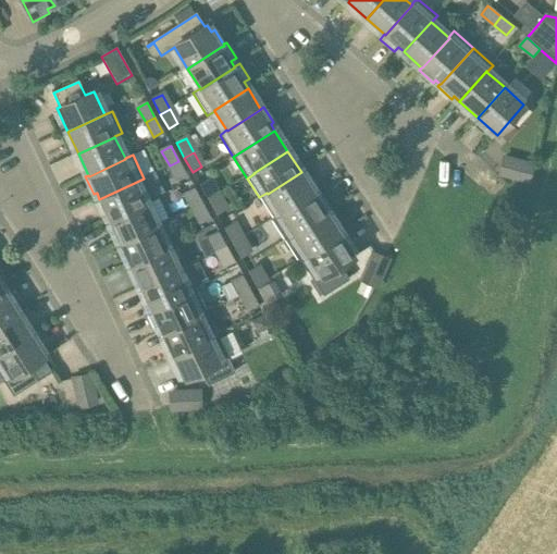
[(178,161),(170,165),(177,181),(187,175),(178,161)]
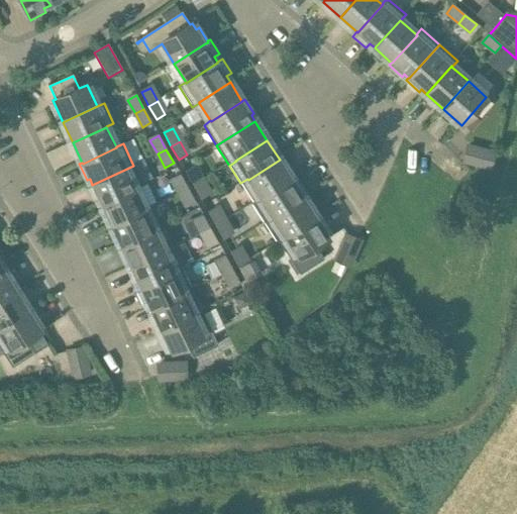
[(494,157),(467,149),(463,162),(491,169),(494,157)]
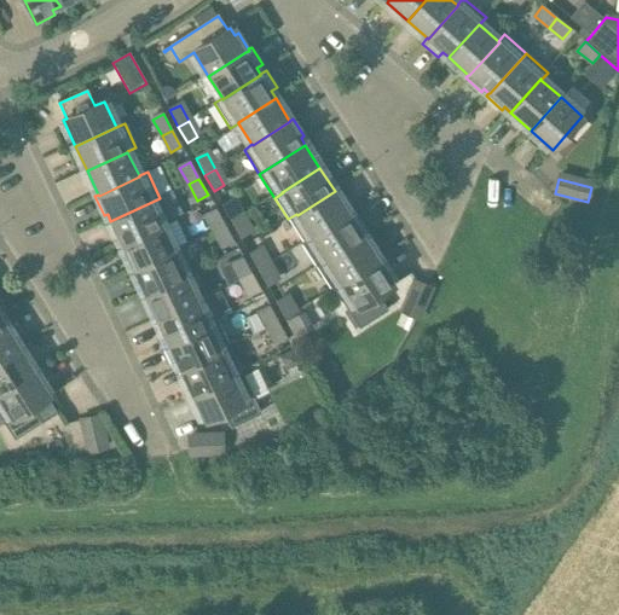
[(350,214),(335,191),(298,215),(296,214),(288,219),(305,244),(312,239),(312,238),(350,214)]
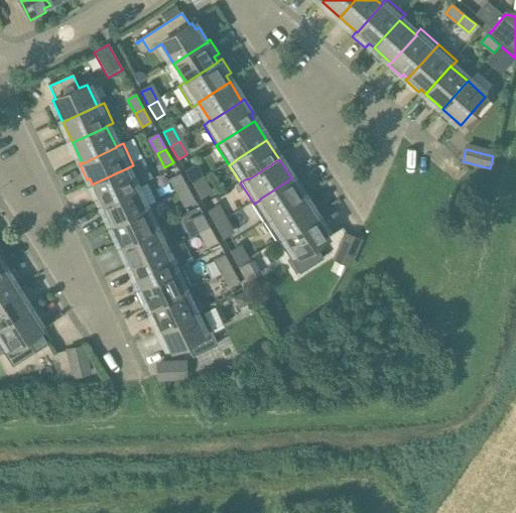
[(133,165),(92,184),(102,205),(135,189),(136,189),(143,186),(133,165)]
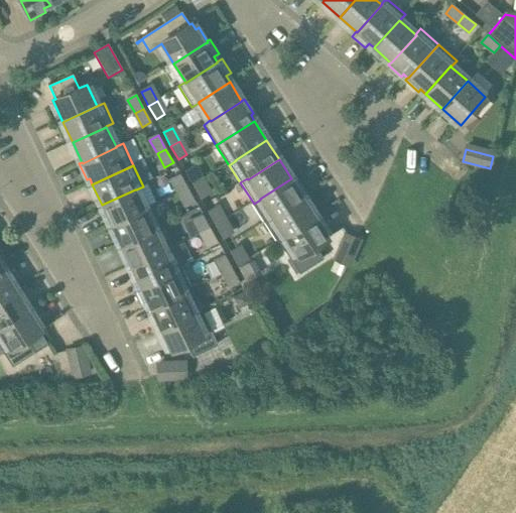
[(192,186),(202,181),(195,168),(185,172),(192,186)]
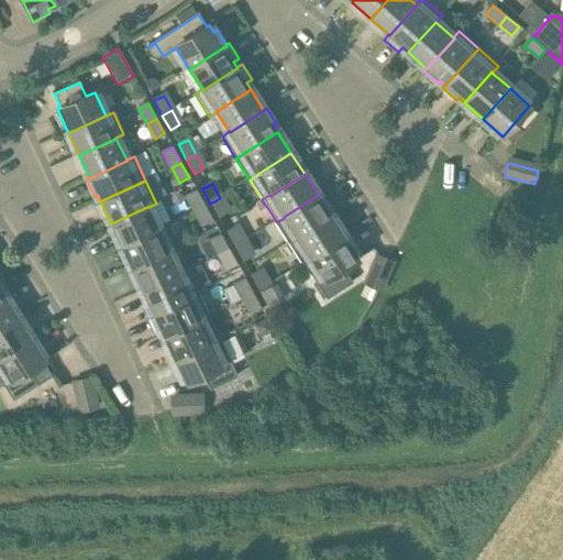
[(196,211),(205,207),(197,191),(187,197),(196,211)]
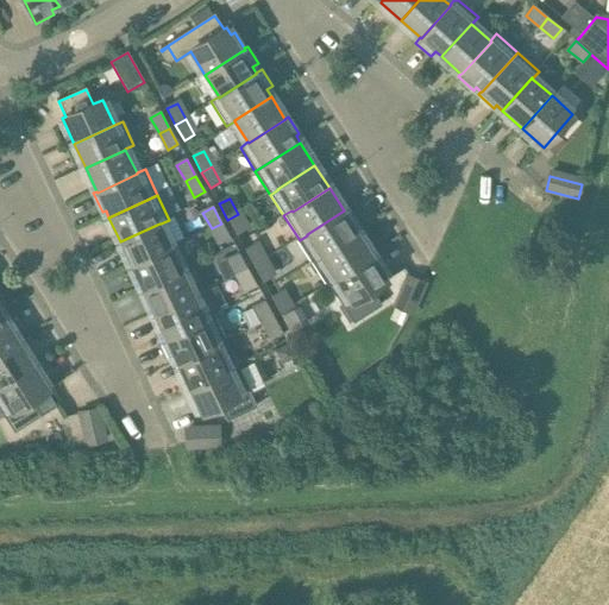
[(313,262),(358,233),(344,210),(307,234),(307,235),(300,240),(313,262)]
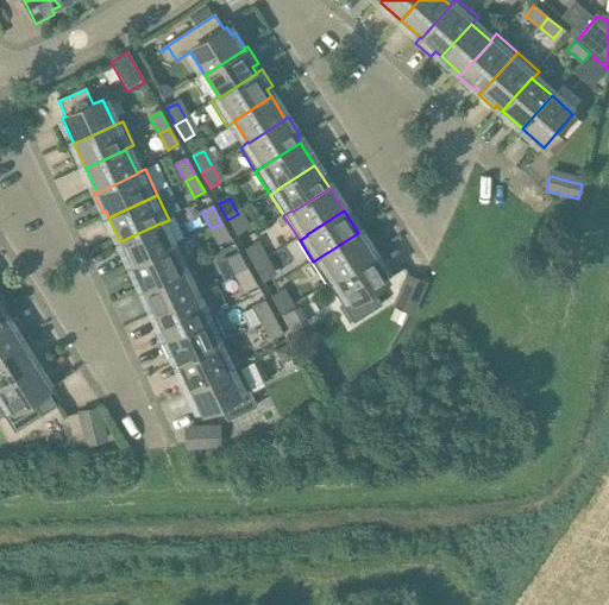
[(238,214),(227,220),(237,235),(246,229),(238,214)]
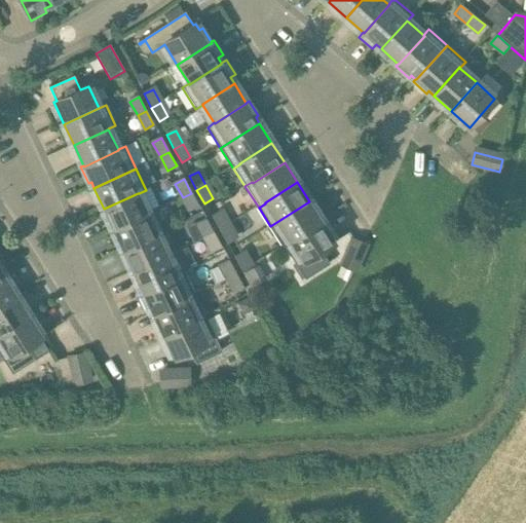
[(104,209),(114,230),(148,214),(148,213),(139,193),(138,193),(104,209)]
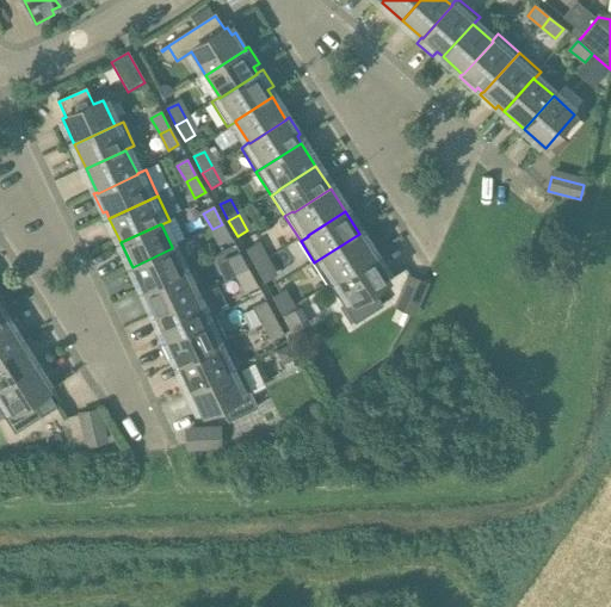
[(222,224),(213,229),(221,246),(232,240),(222,224)]
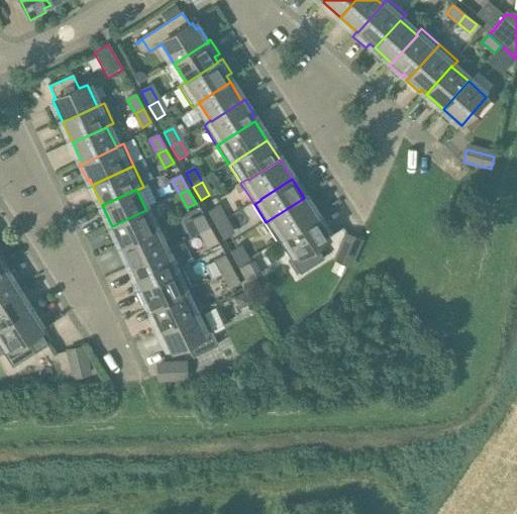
[(317,218),(304,198),(266,222),(278,241),(285,237),(286,238),(317,218)]
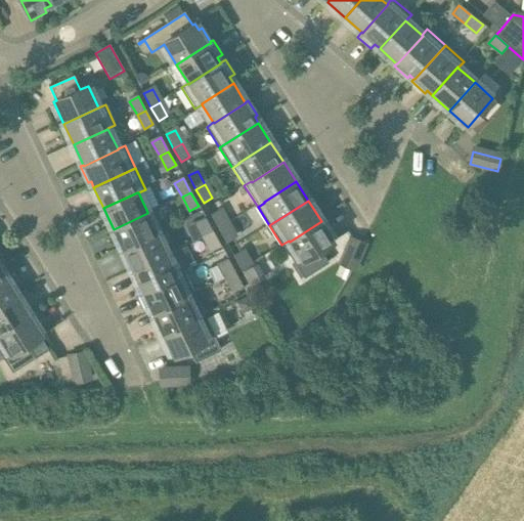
[(114,229),(123,250),(123,251),(165,231),(155,209),(147,212),(147,213),(114,229)]
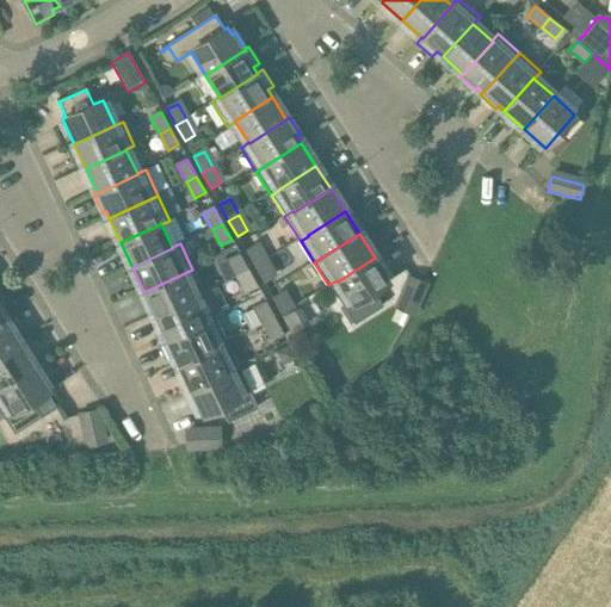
[(246,252),(254,268),(265,262),(257,247),(246,252)]
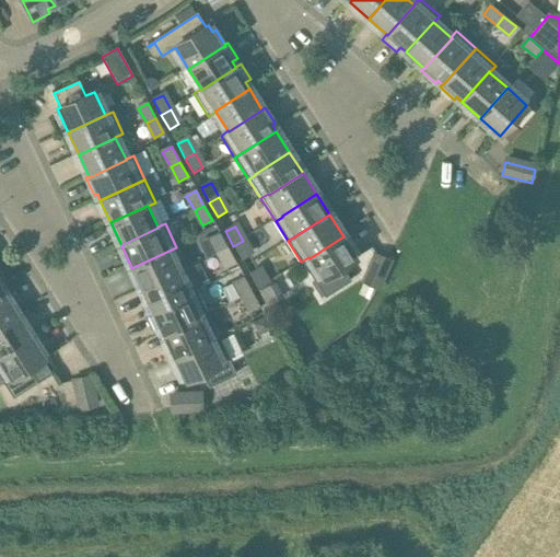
[(210,240),(219,254),(228,250),(220,234),(210,240)]
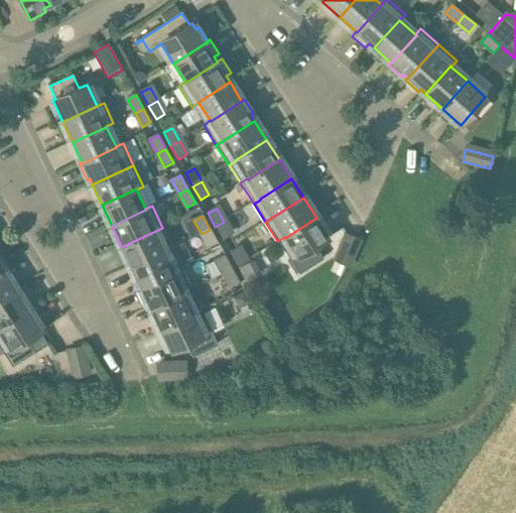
[(284,237),(277,241),(291,262),(299,275),(324,260),(314,246),(329,238),(316,218),(285,238),(284,237)]
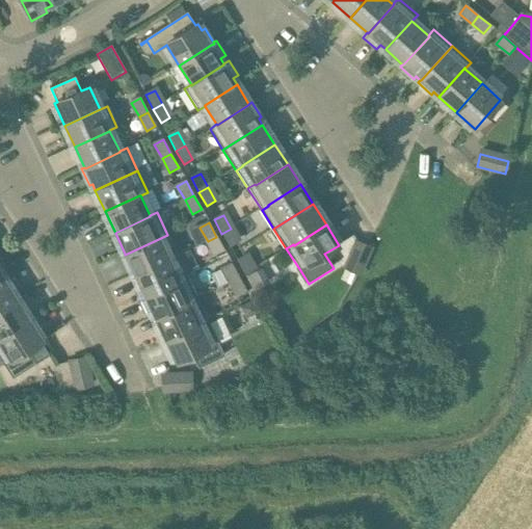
[(238,242),(231,229),(221,234),(230,247),(238,242)]
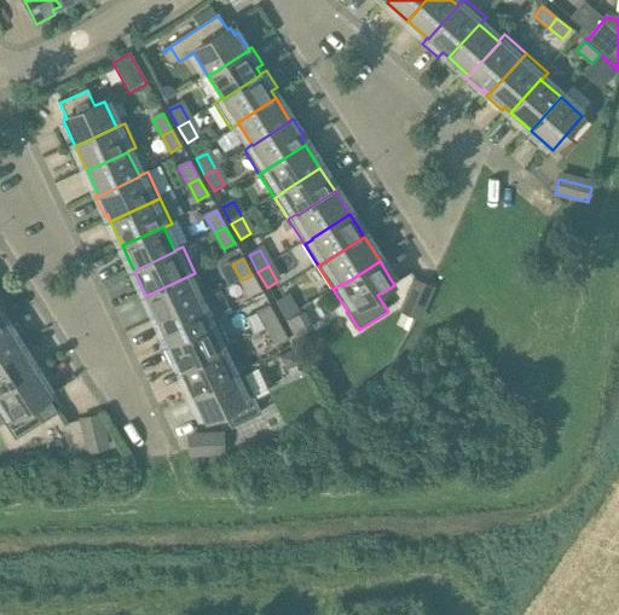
[(154,313),(157,320),(197,302),(198,302),(207,299),(195,273),(145,296),(145,295),(142,296),(150,315),(154,313)]
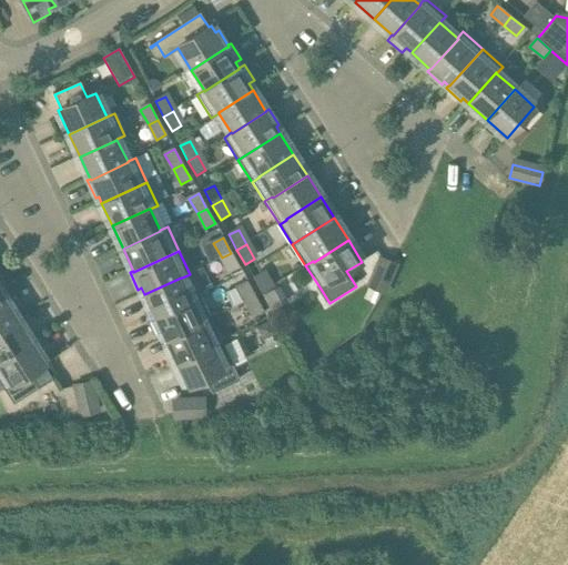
[(231,253),(222,258),(230,273),(240,268),(231,253)]
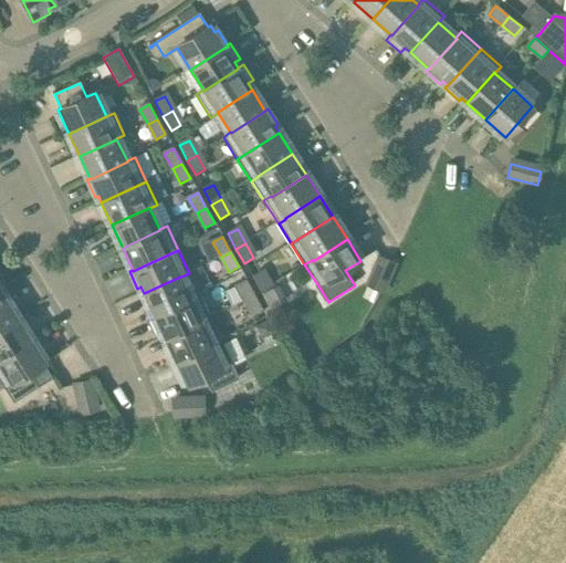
[(394,264),(380,259),(368,288),(380,293),(394,264)]
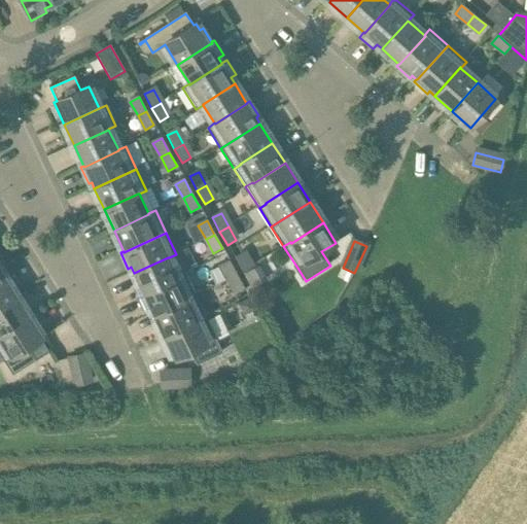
[(178,278),(185,275),(176,254),(169,257),(168,257),(134,273),(143,293),(144,294),(178,278)]
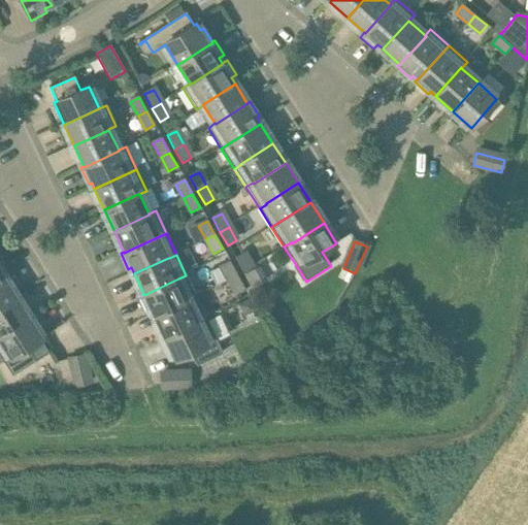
[(252,269),(244,255),(235,259),(243,273),(252,269)]
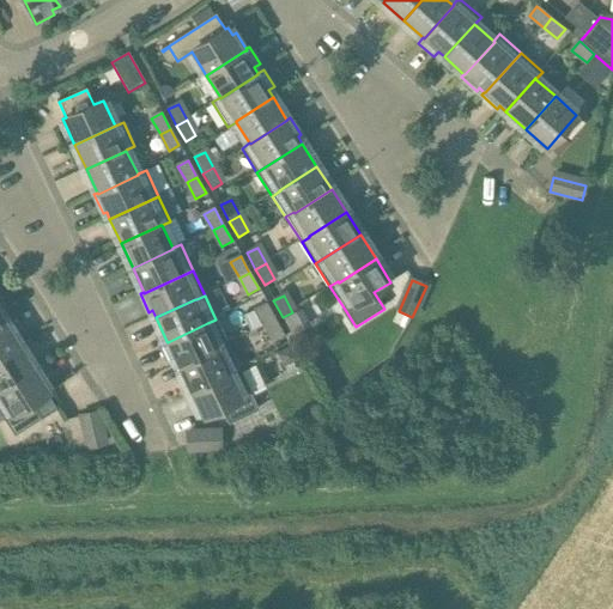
[(256,310),(266,327),(275,321),(267,304),(256,310)]
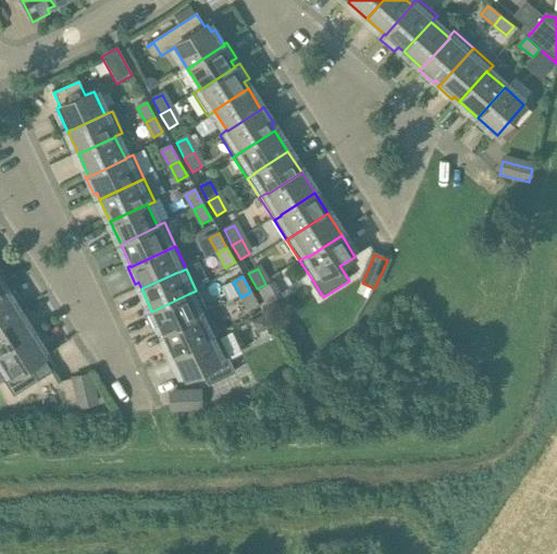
[(283,297),(274,281),(257,291),(265,306),(283,297)]
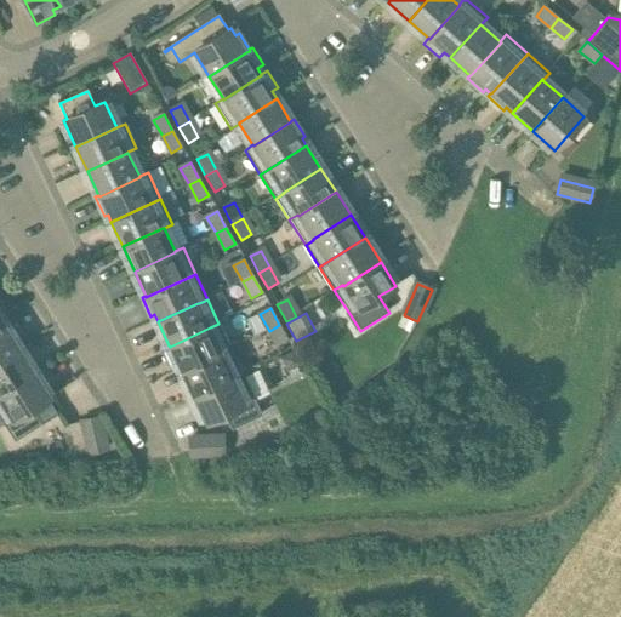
[(231,348),(218,324),(210,327),(170,347),(169,346),(163,349),(171,367),(178,365),(181,372),(222,353),(221,352),(231,348)]
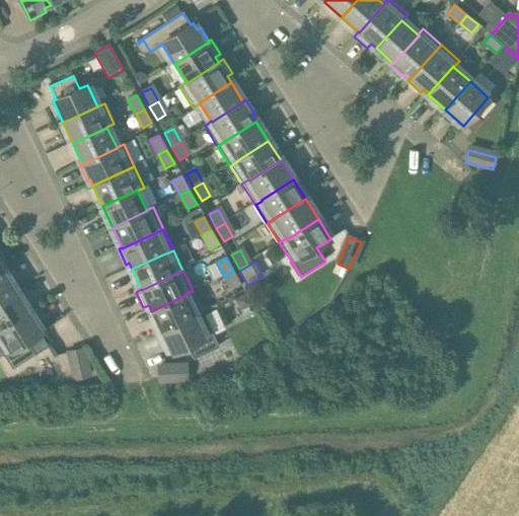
[(241,285),(233,272),(225,277),(232,290),(241,285)]
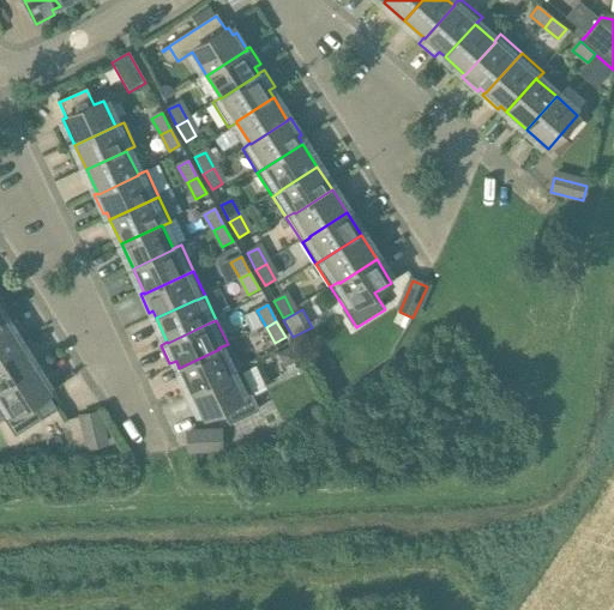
[(0,325),(0,357),(20,345),(5,322),(0,325)]
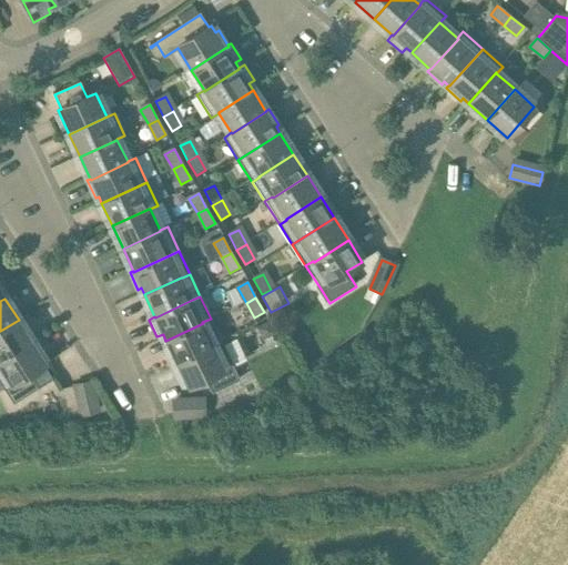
[(165,341),(176,363),(222,342),(211,319),(202,322),(203,323),(165,341)]
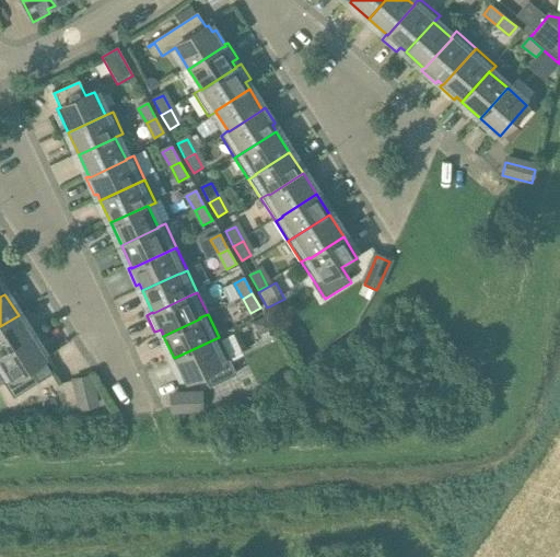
[(19,315),(0,326),(0,356),(32,337),(19,315)]
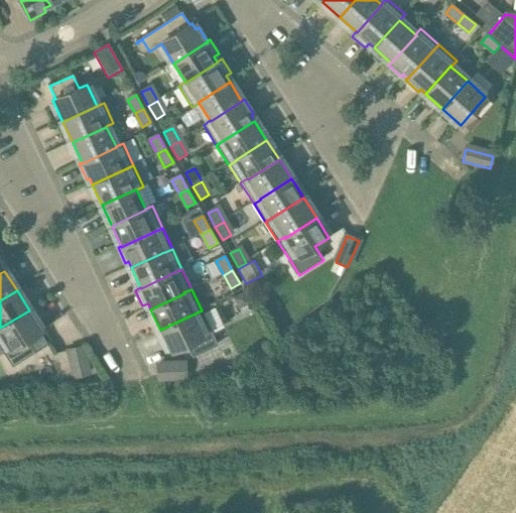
[(0,348),(3,354),(12,368),(19,365),(35,354),(27,340),(41,331),(29,310),(0,328),(0,348)]
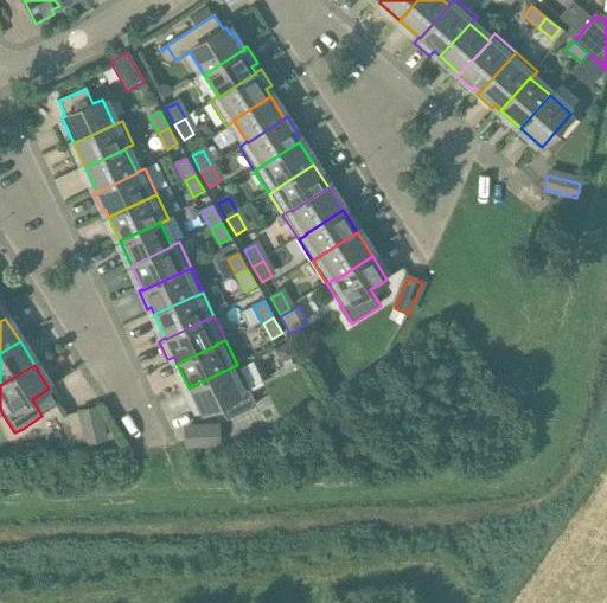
[(237,365),(189,387),(200,414),(218,404),(227,422),(257,408),(249,391),(237,365)]
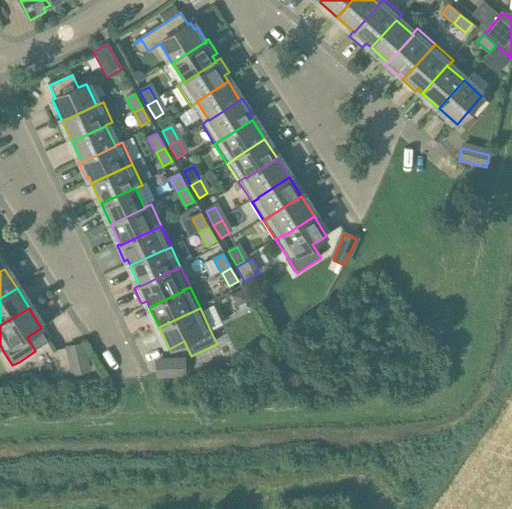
[(84,344),(67,348),(74,376),(75,376),(87,373),(91,372),(84,344)]
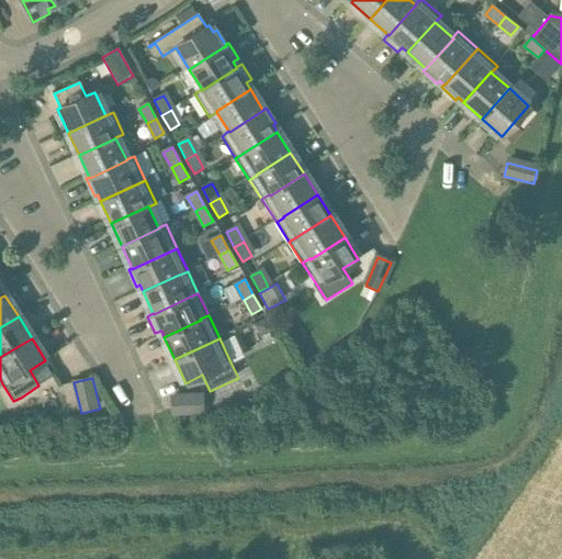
[(203,412),(202,399),(171,400),(172,414),(203,412)]
